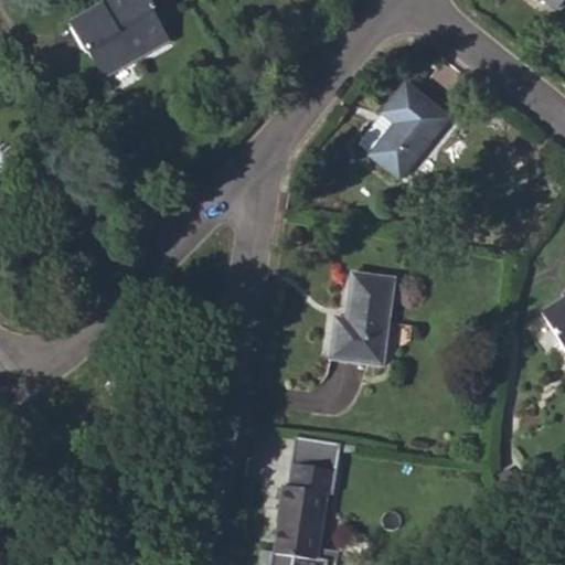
[(170,39),(152,9),(155,7),(150,0),(100,0),(103,2),(67,22),(85,52),(87,51),(102,76),(170,39)]
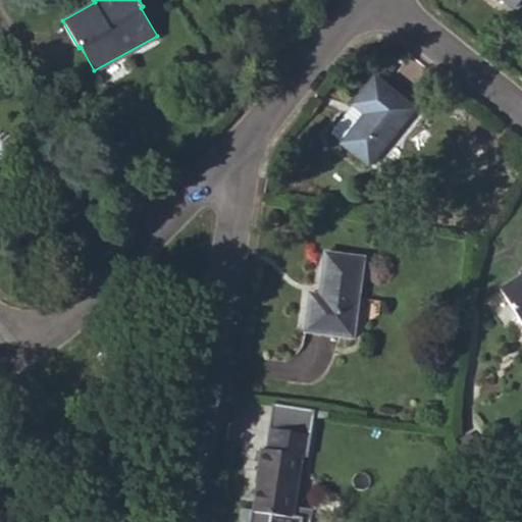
[(496,0),(499,2),(499,0),(501,0),(513,9),(520,0),(496,0)]
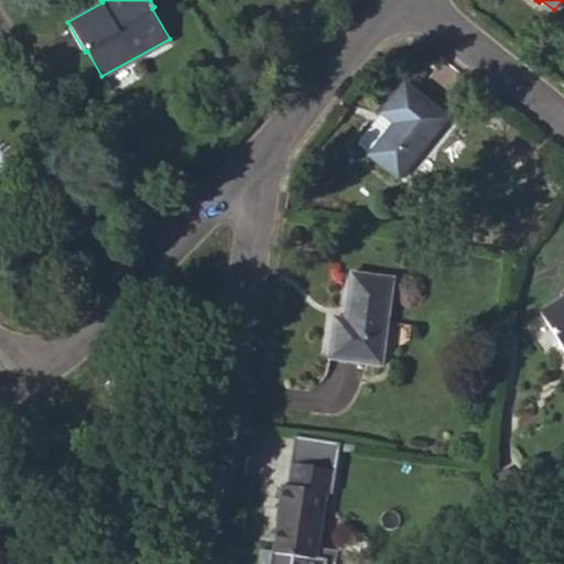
[(372,125),(357,143),(369,153),(368,154),(399,180),(447,118),(404,84),(379,114),(380,116),(392,125),(383,134),(372,125)]
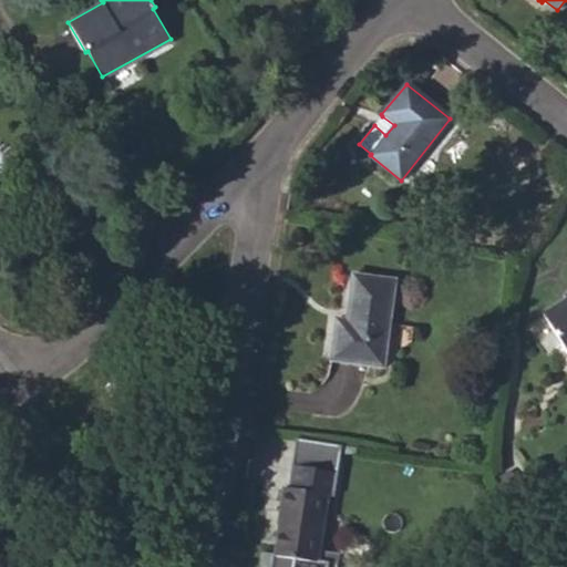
[(374,125),(385,135),(394,125),(382,116),(374,125)]
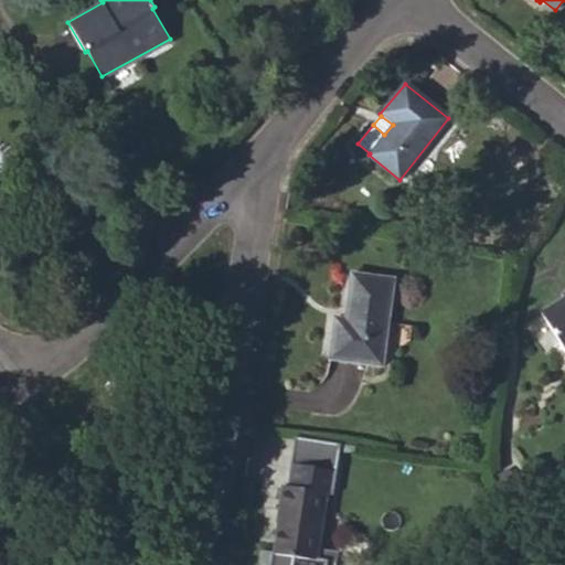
[(345,319),(334,318),(329,360),(383,366),(394,280),(351,274),(347,310),(354,311),(352,320),(345,319)]
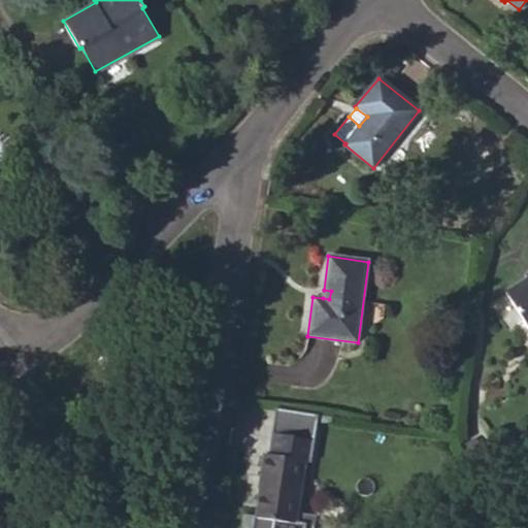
[(527,278),(506,294),(527,328),(527,278)]
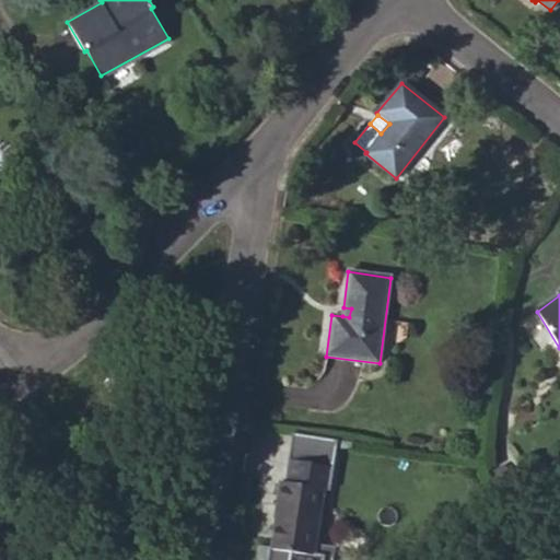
[(342,316),(349,317),(351,308),(343,307),(342,316)]
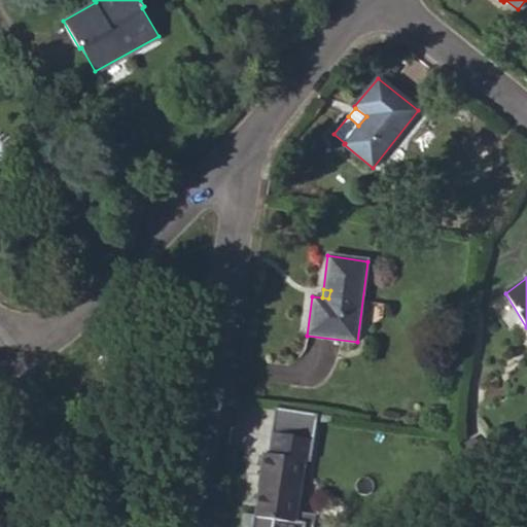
[(254,516),(296,522),(306,460),(311,460),(314,438),(272,431),(269,453),(264,453),(254,516)]
